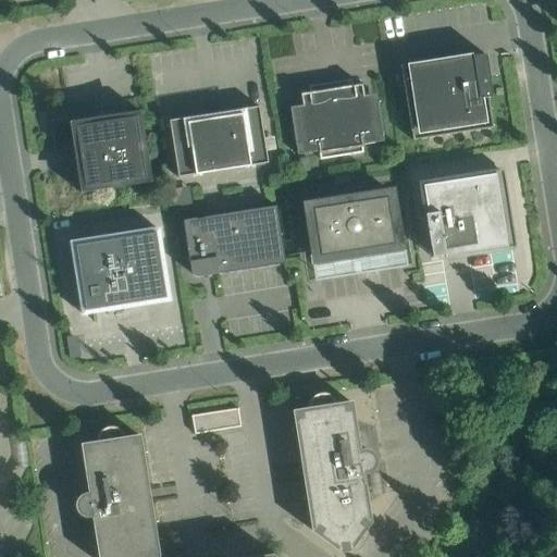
[(460,57),(400,65),(412,140),(492,128),(487,97),(492,97),(485,54),(471,57),(472,58),(461,60),(460,57)]
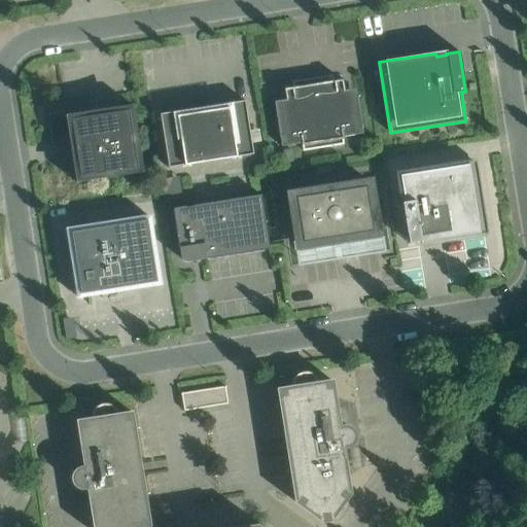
[(284,90),(285,101),(274,102),(281,147),(302,144),(303,151),(343,145),(342,137),(362,134),(355,89),(343,91),(342,80),(332,81),(332,75),(291,82),(292,88),(284,90)]
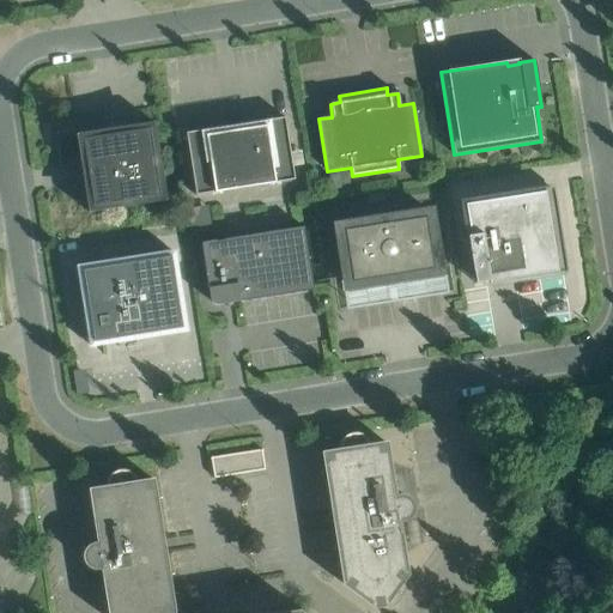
[(284,117),(242,123),(243,128),(228,132),(226,126),(184,133),(194,195),(295,180),(284,117)]
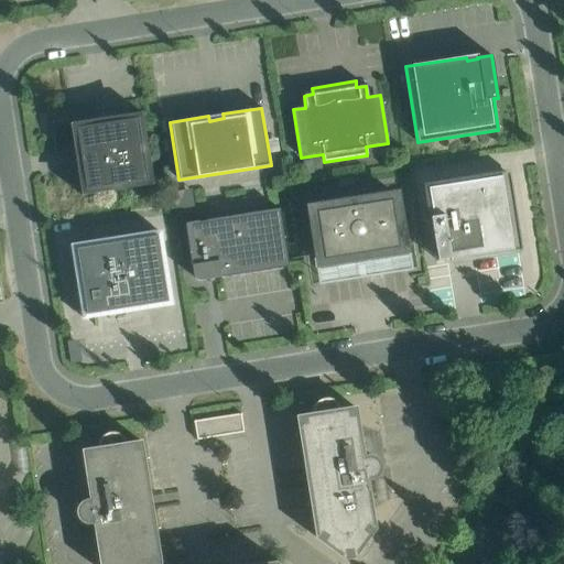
[(69,123),(73,150),(80,196),(152,184),(141,112),(111,117),(111,111),(97,114),(98,119),(69,123)]
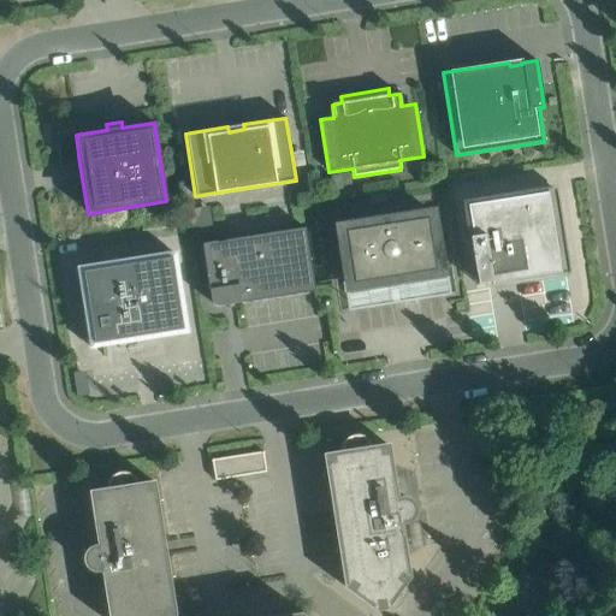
[(471,237),(468,237),(474,273),(475,273),(477,285),(490,283),(491,285),(492,285),(491,283),(523,278),(523,279),(568,273),(555,190),(465,205),(471,237)]
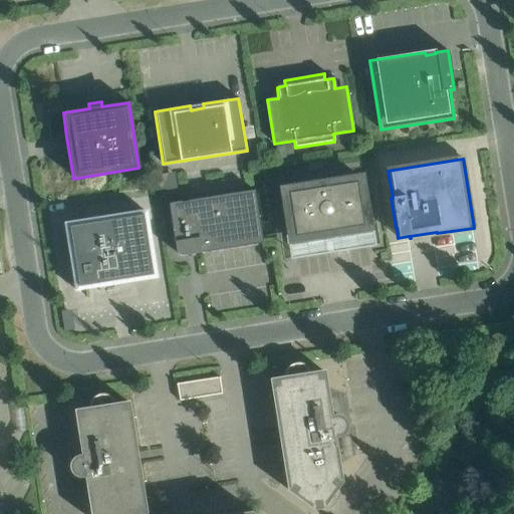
[(372,231),(363,173),(277,187),(287,245),(325,239),(326,243),(334,242),(334,237),(372,231)]
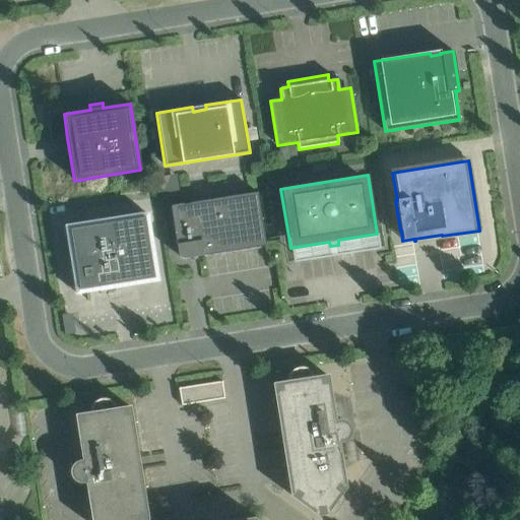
[(171,206),(178,254),(179,257),(182,258),(185,259),(188,257),(189,255),(190,252),(197,251),(198,257),(265,246),(257,192),(171,206)]
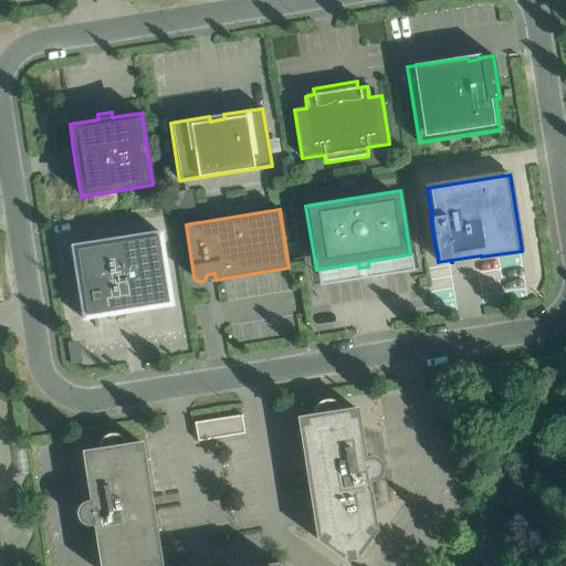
[(171,305),(168,282),(159,232),(71,247),(83,320),(171,305)]
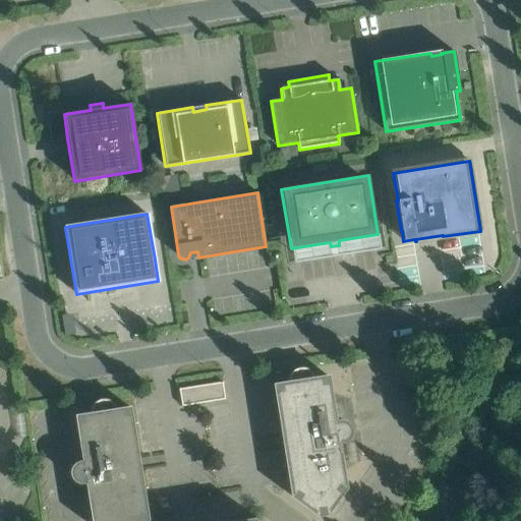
[(328,377),(313,379),(311,374),(309,371),(305,368),(301,368),(296,368),(293,370),(290,374),(288,379),(288,383),(274,385),(281,432),(284,431),(283,430),(288,429),(291,450),(287,451),(286,450),(284,450),(291,497),(317,516),(326,515),(345,488),(338,443),(343,442),(348,437),(350,430),(347,424),(340,421),(335,422),(328,377)]
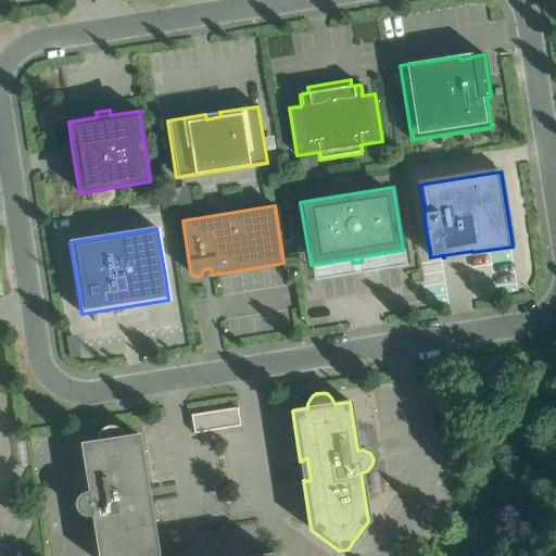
[(238,409),(237,407),(236,407),(236,408),(192,415),(190,415),(190,417),(191,417),(193,433),(240,427),(237,409),(238,409)]
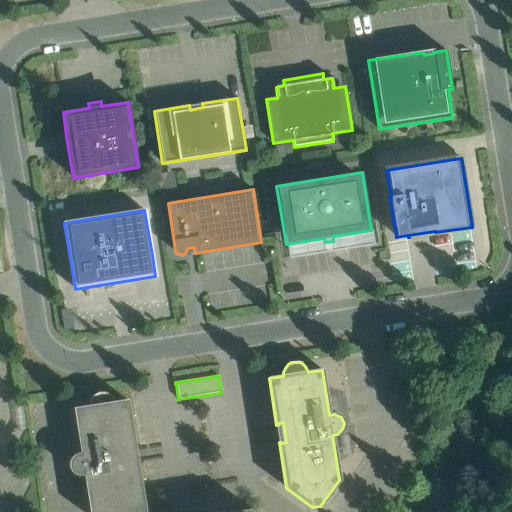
[(127,401),(113,403),(112,399),(109,395),(105,393),(101,392),(97,393),(93,395),(90,398),(88,403),(88,407),(74,409),(81,455),(76,455),(71,460),(70,466),(73,472),(79,475),(84,474),(90,511),(143,511),(145,511),(137,464),(135,465),(135,466),(131,467),(127,447),(132,446),(132,447),(135,447),(127,401)]
